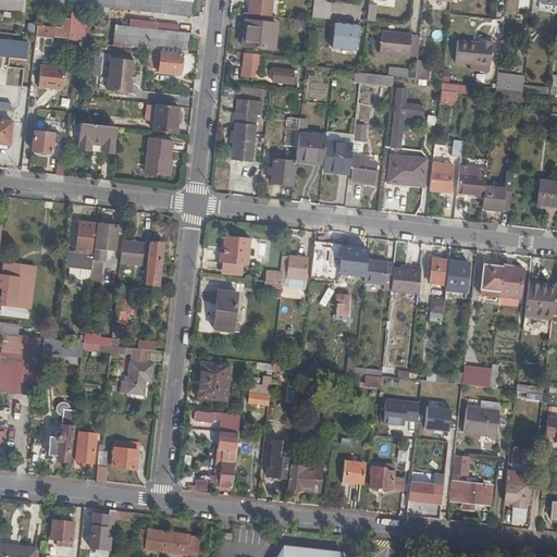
[(0,0),(0,9),(22,12),(23,0),(0,0)]
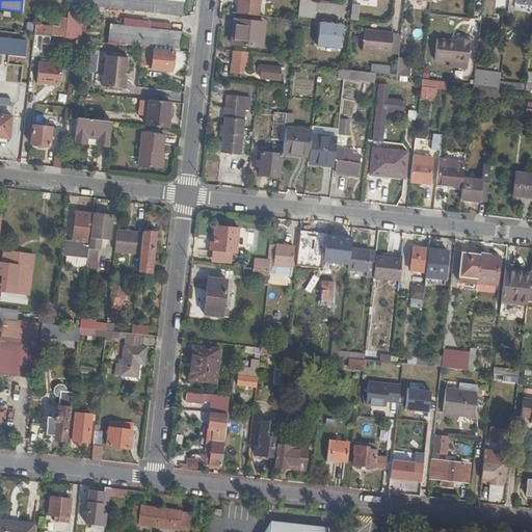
[(80,0),(80,5),(184,18),(185,0),(80,0)]
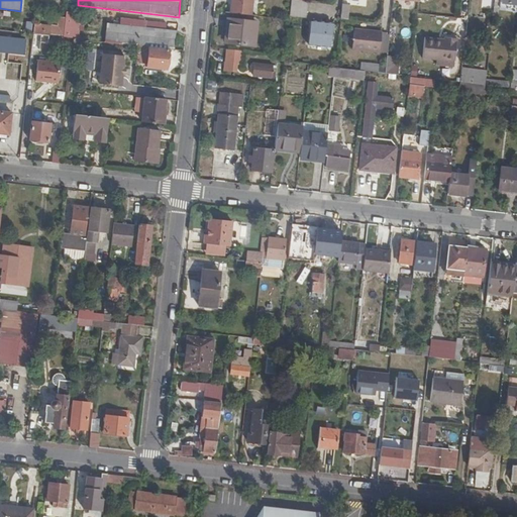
[(230,0),(229,11),(249,13),(250,0),(230,0)]
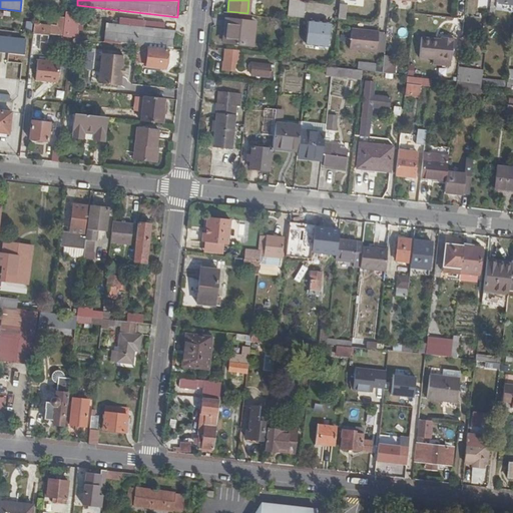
[(305,14),(306,0),(289,0),(289,14),(303,15),(305,14)]
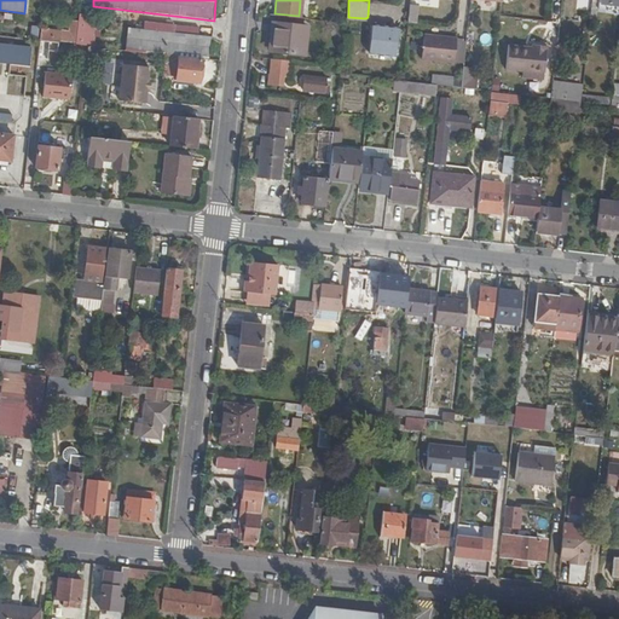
[(408,21),(417,22),(418,5),(409,4),(408,21)]
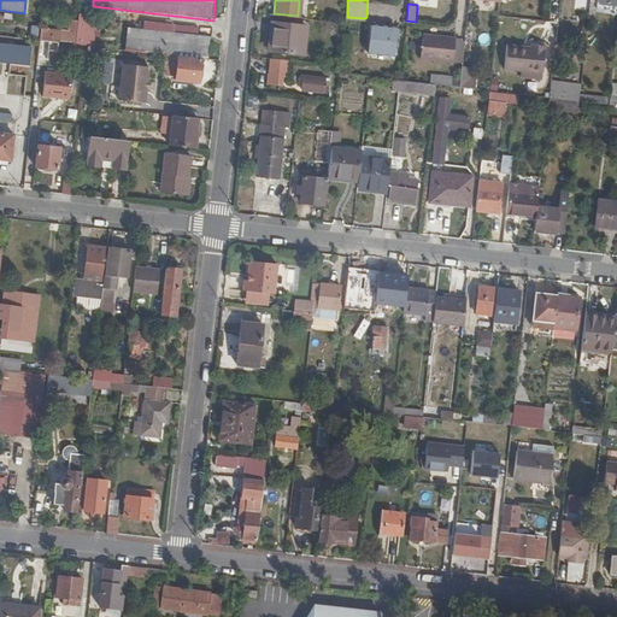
[(97,17),(80,16),(78,23),(76,45),(88,46),(93,47),(97,17)]
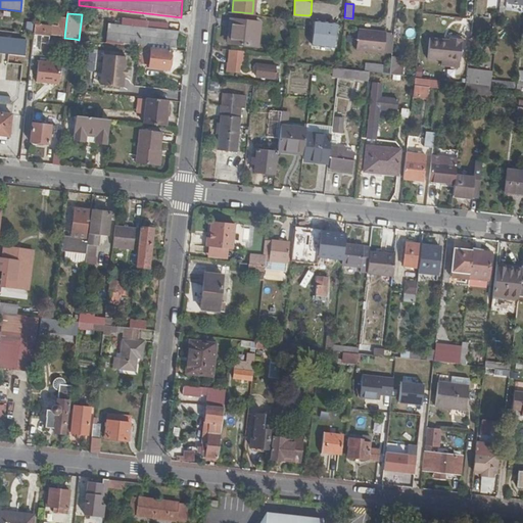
[(257,20),(230,17),(228,34),(231,34),(230,42),(254,45),(257,20)]
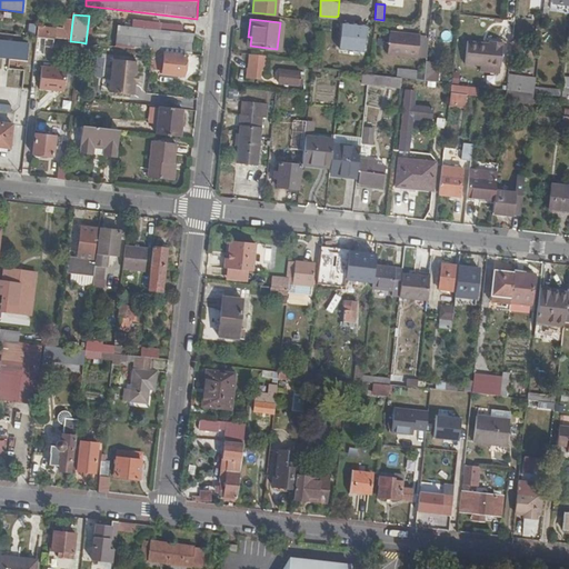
[(70,41),(72,21),(65,21),(63,30),(39,28),(37,38),(70,41)]
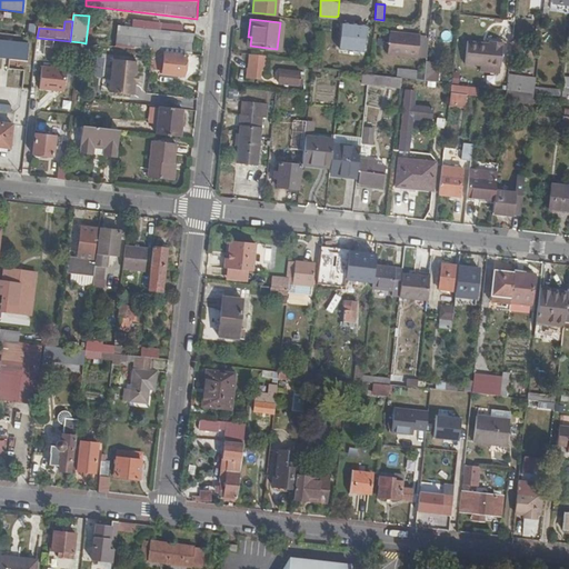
[(340,49),(365,52),(367,26),(342,22),(340,49)]
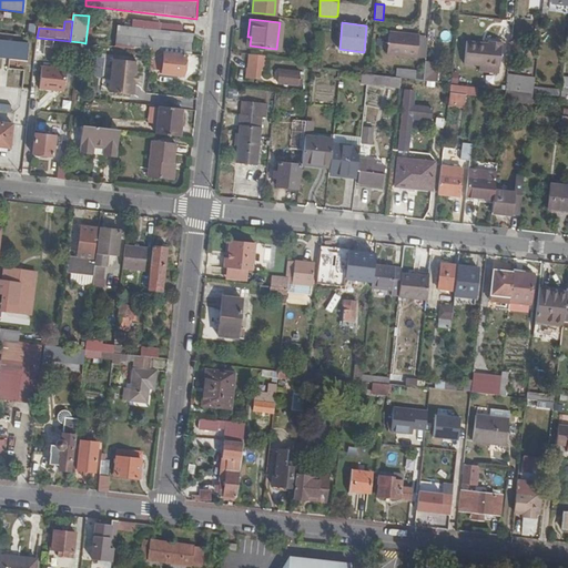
[(129,48),(131,29),(117,28),(114,46),(121,47),(129,48)]
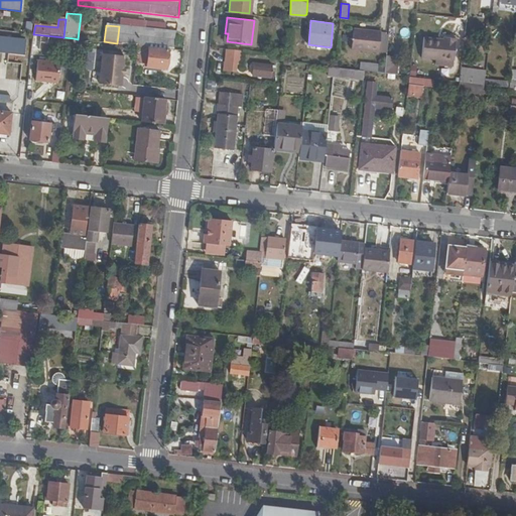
[(138,45),(143,45),(149,46),(168,48),(168,47),(173,47),(175,33),(171,33),(171,29),(139,26),(139,29),(119,26),(117,43),(128,44),(138,45)]
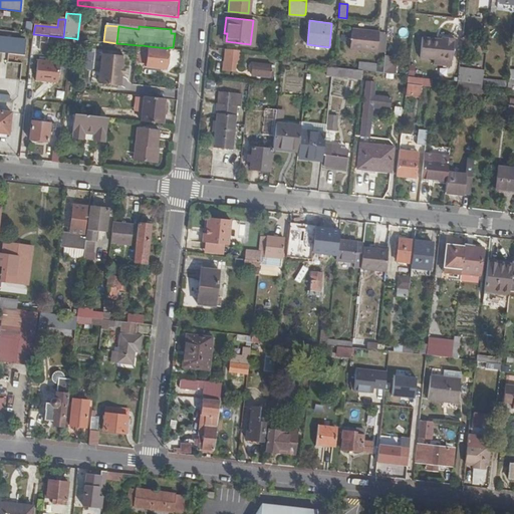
[(350,48),(376,51),(378,31),(352,28),(350,48)]
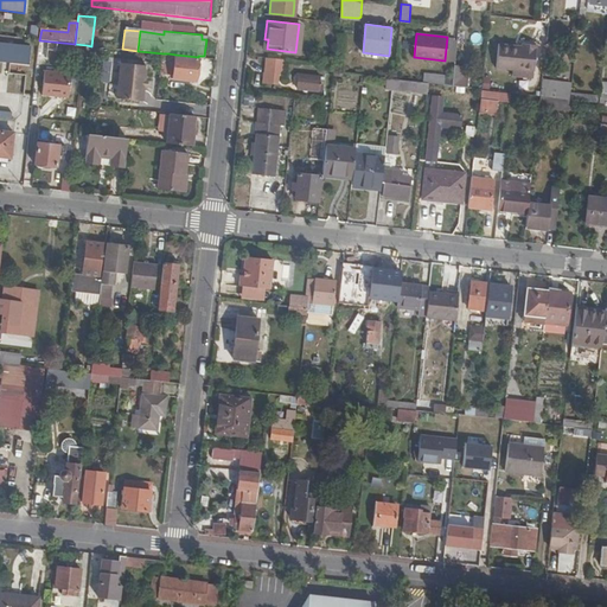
[(31,48),(0,43),(0,53),(30,58),(31,48)]
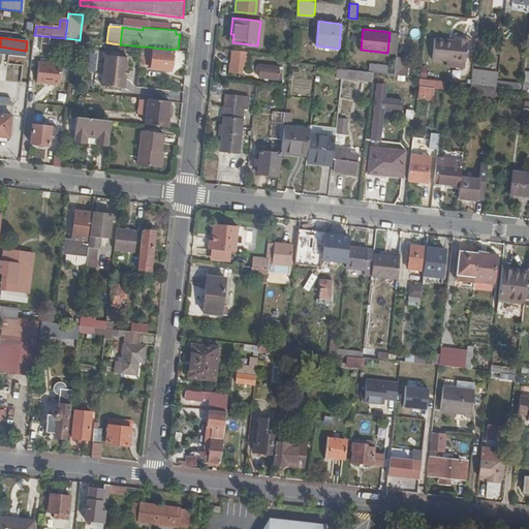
[(459,40),(455,39),(436,37),(434,58),(465,61),(468,38),(459,37),(459,40)]
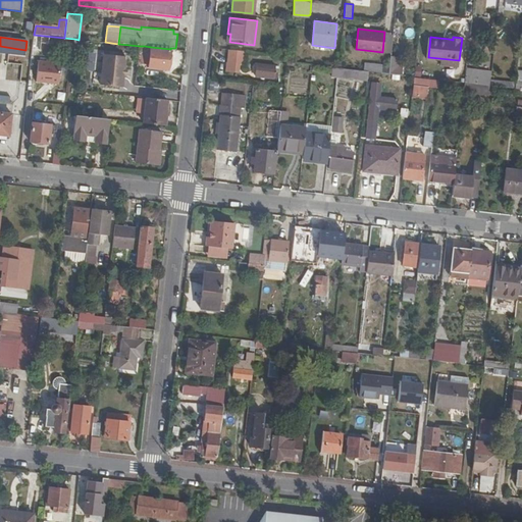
[(84,49),(85,40),(79,40),(74,39),(73,48),(84,49)]
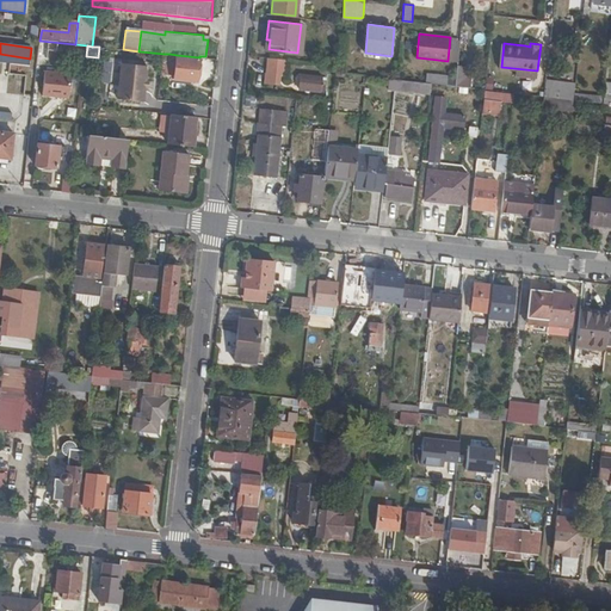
[(170,54),(168,61),(177,62),(174,80),(197,82),(199,60),(177,57),(177,55),(170,54)]
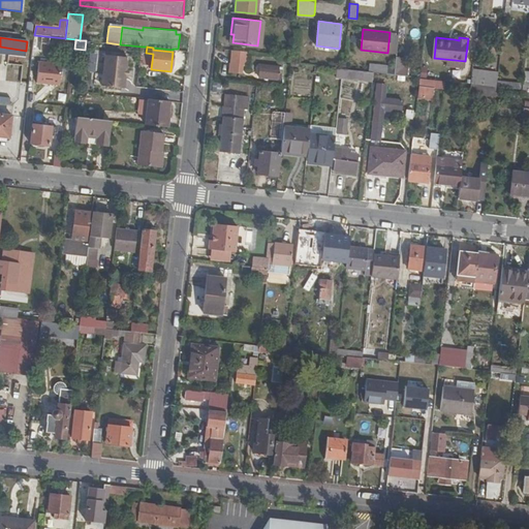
[(244,52),(231,50),(229,70),(242,72),(244,52)]
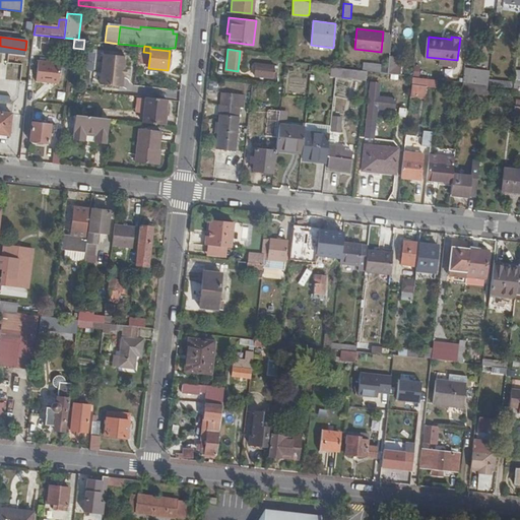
[(125,69),(126,57),(104,54),(101,84),(122,87),(124,74),(125,69)]
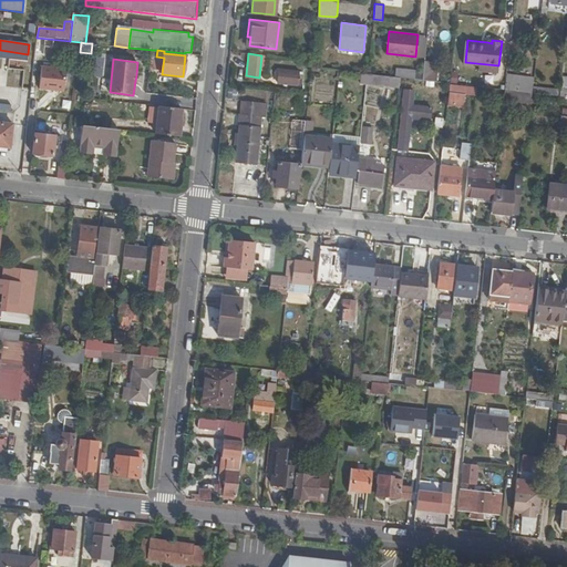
[(66,69),(42,65),(40,88),(64,90),(66,69)]
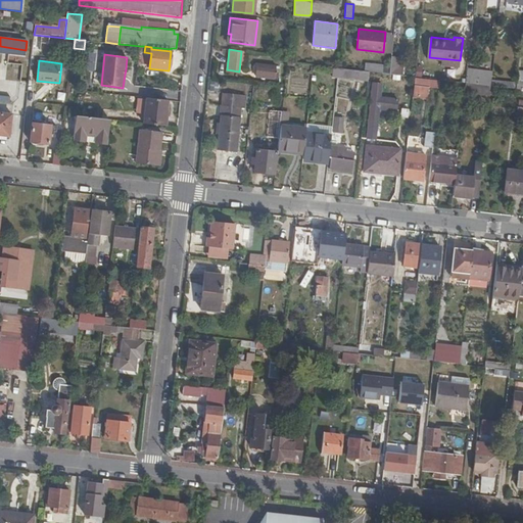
[(365,69),(369,69),(382,72),(383,64),(365,62),(365,69)]
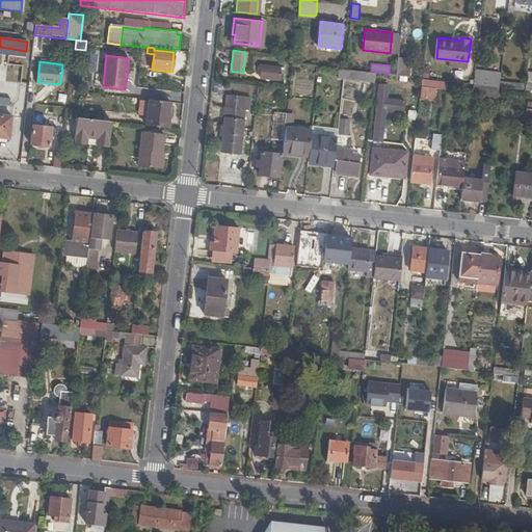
[(281,67),(262,65),(261,78),(280,80),(281,67)]
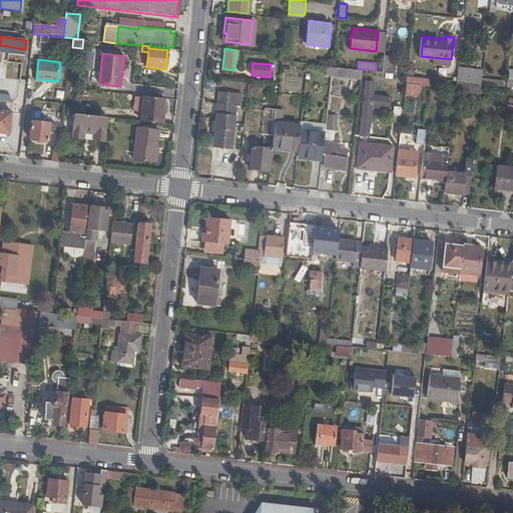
[(337,76),(361,79),(362,68),(358,68),(338,66),(337,76)]
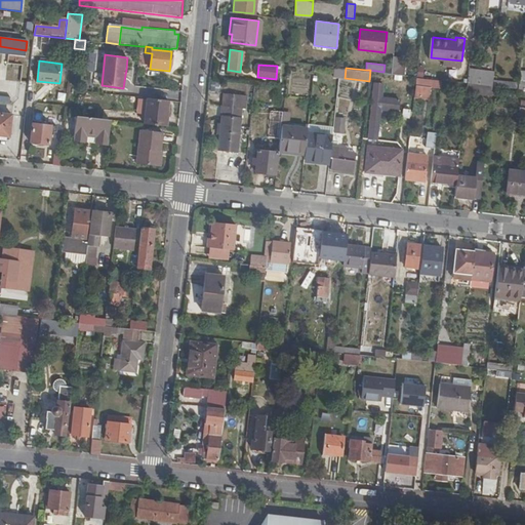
[(493,82),(493,79),(494,71),(469,68),(468,79),(493,82)]
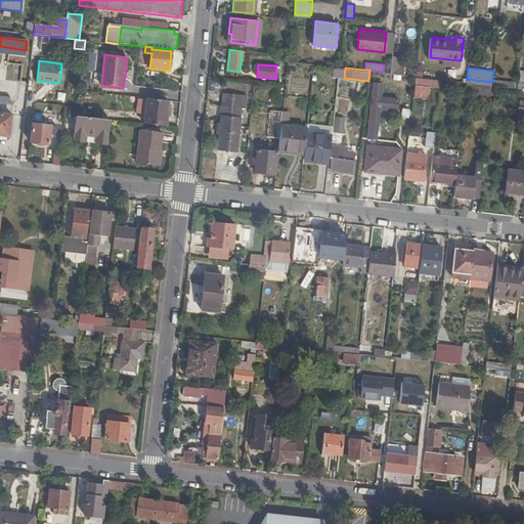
[(425,95),(426,85),(427,77),(418,75),(415,94),(425,95)]
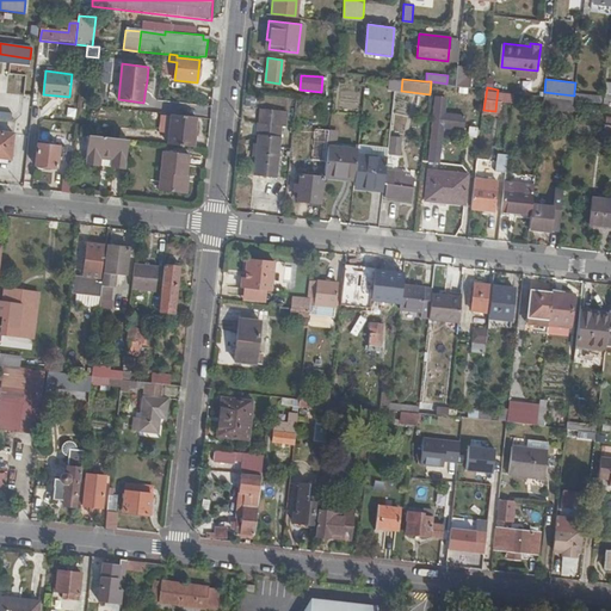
[(511,100),(512,91),(498,90),(497,99),(511,100)]
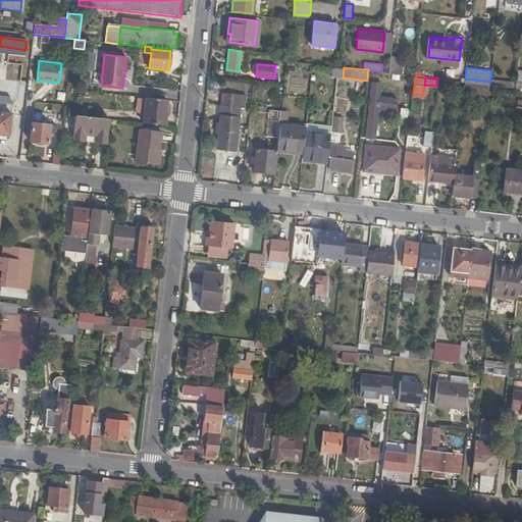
[(490,84),(465,81),(464,90),(489,93),(490,84)]
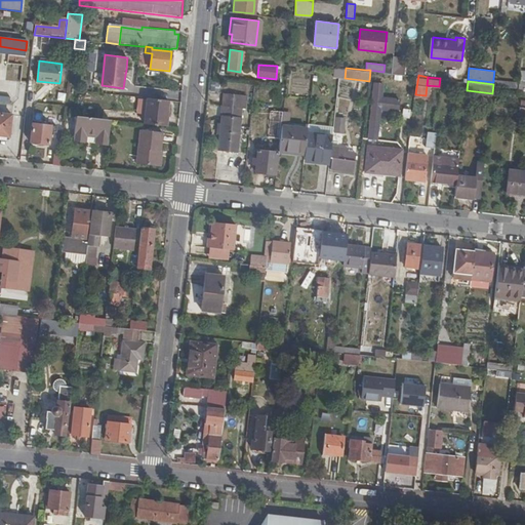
[(384,84),(374,83),(368,137),(377,138),(380,111),(399,113),(400,98),(382,96),(384,84)]
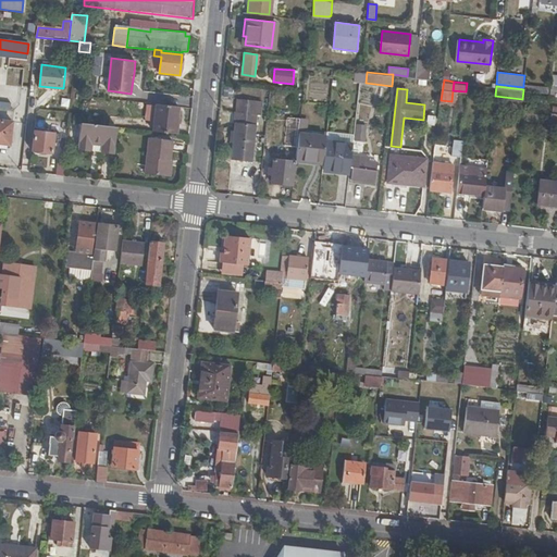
[(232,158),(254,160),(260,102),(240,100),(238,122),(235,122),(232,158)]
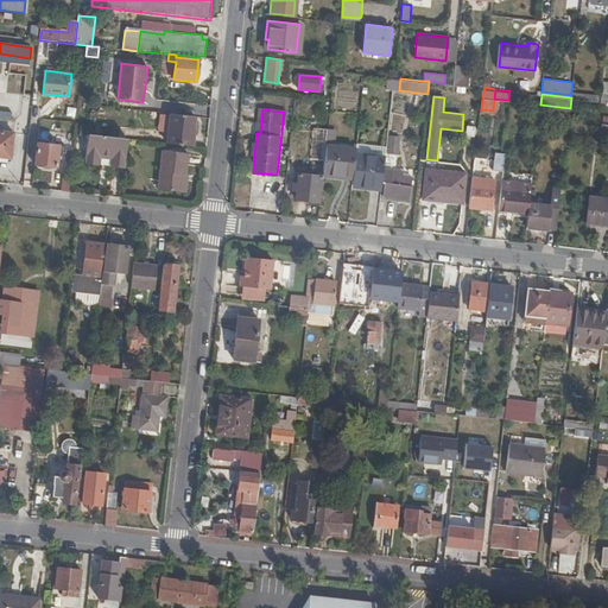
[(169,133),(170,115),(159,114),(158,132),(169,133)]
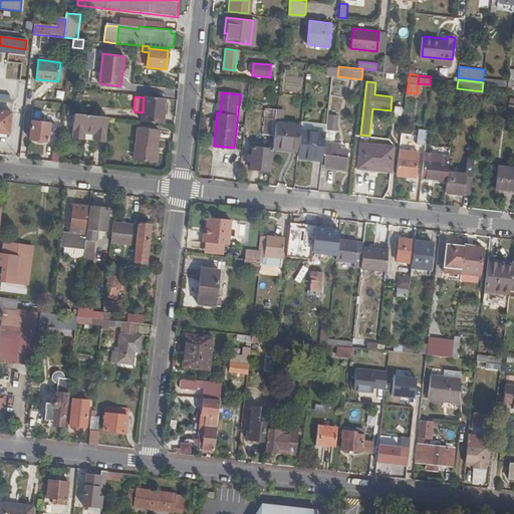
[(163,123),(165,98),(144,96),(144,97),(143,112),(142,121),(163,123)]
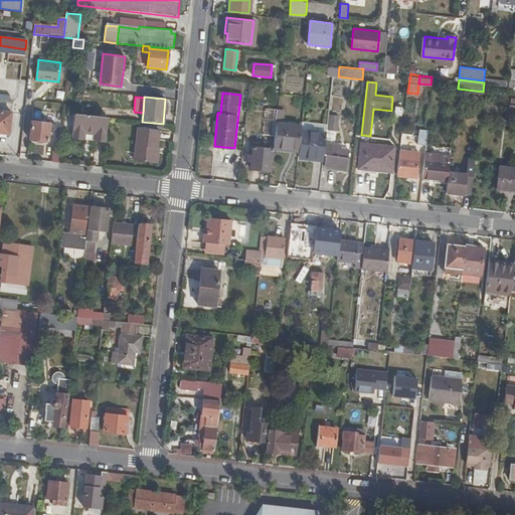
[(341,103),(333,102),(332,111),(340,111),(341,103)]
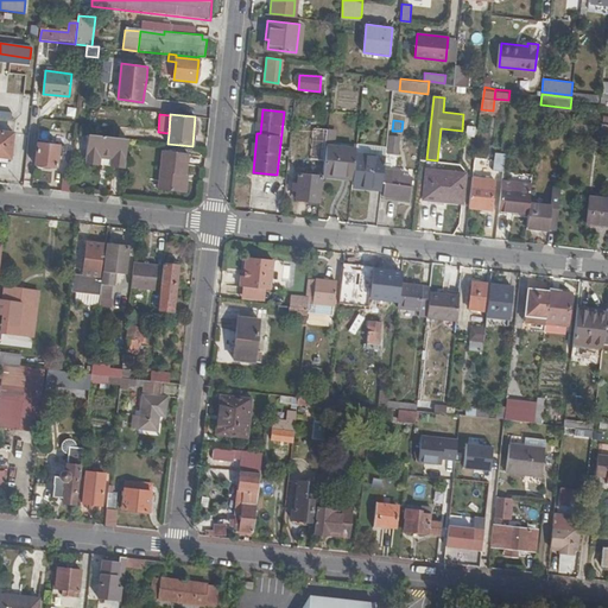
[(0,157),(12,158),(16,135),(0,133),(0,157)]
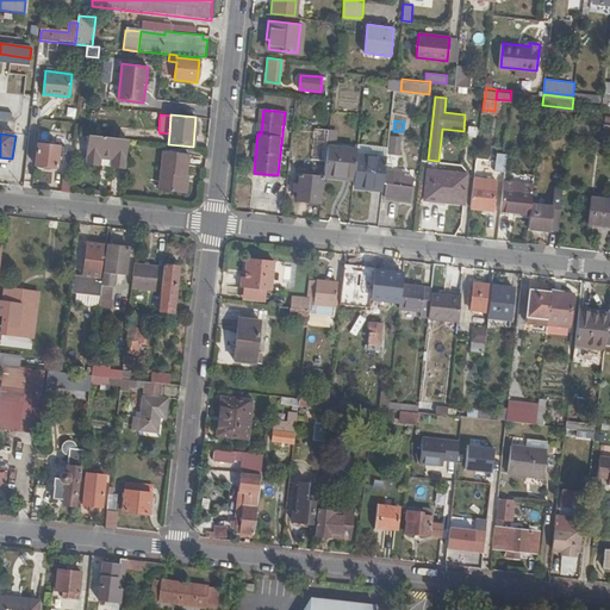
[(128,139),(89,136),(88,136),(86,165),(100,166),(100,160),(112,161),(112,168),(125,169),(128,139)]
